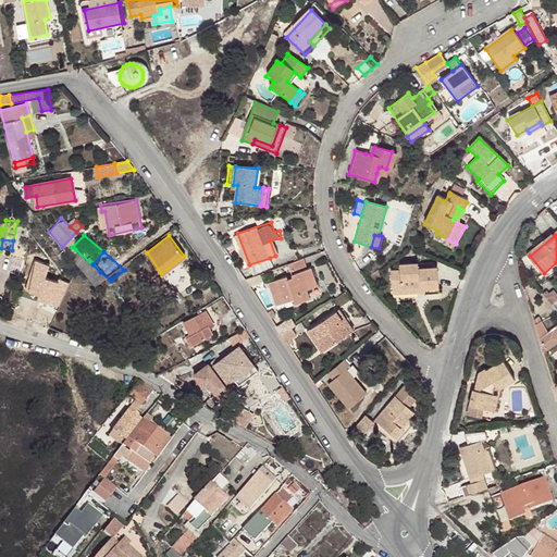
[(302,259),(286,264),(289,272),(305,268),(302,259)]
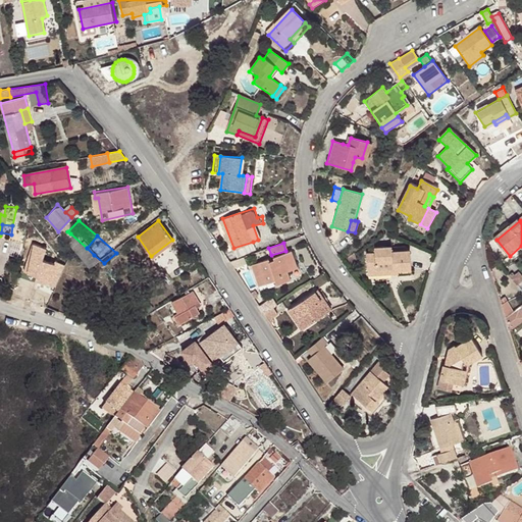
[(398,270),(398,273),(410,273),(409,254),(393,254),(393,250),(374,250),(374,255),(367,255),(367,272),(398,270)]
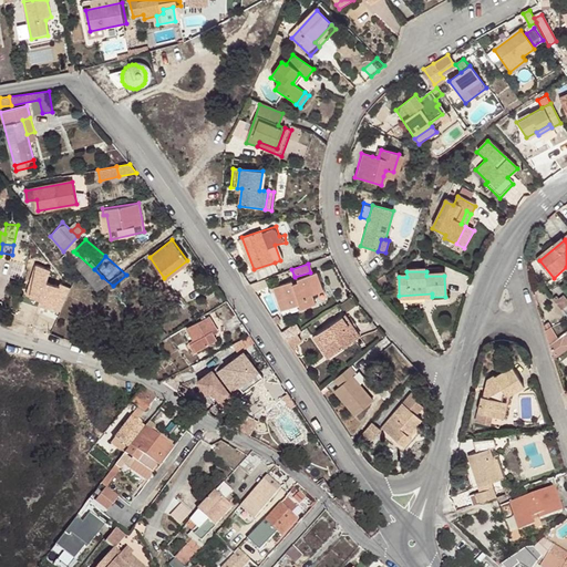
[(308,275),(315,294),(321,291),(315,272),(308,275)]
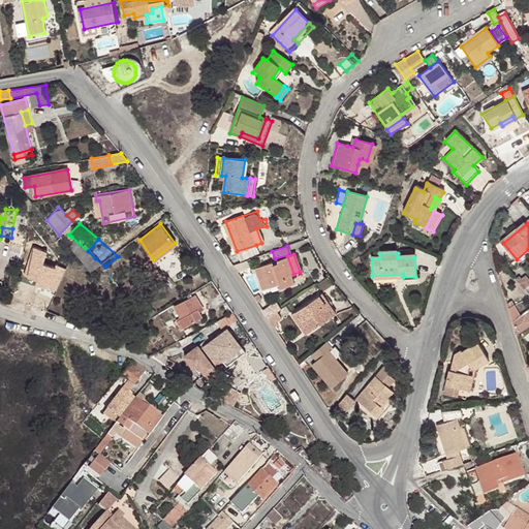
[(289,276),(293,274),(287,256),(275,261),(276,265),(272,266),(271,262),(253,270),(261,290),(278,284),(280,288),(292,283),(289,276)]
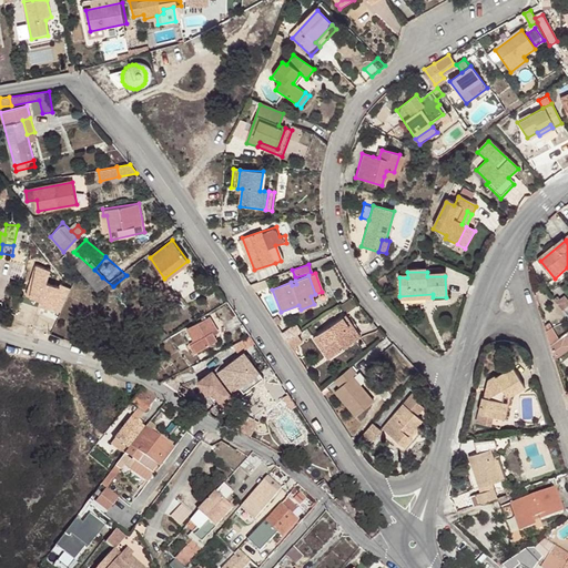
[(264,280),(251,284),(255,291),(267,287),(264,280)]
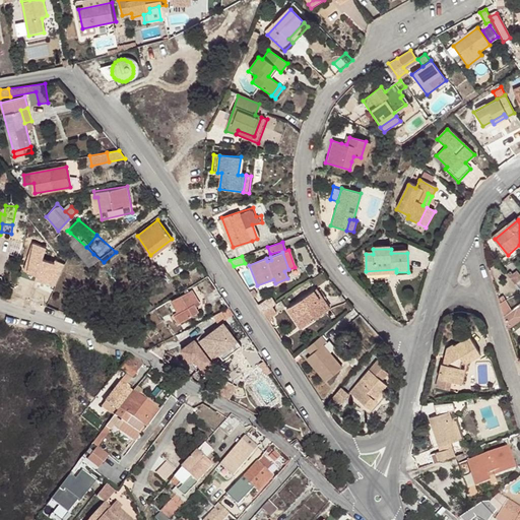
[(33,272),(53,276),(56,263),(36,258),(33,272)]
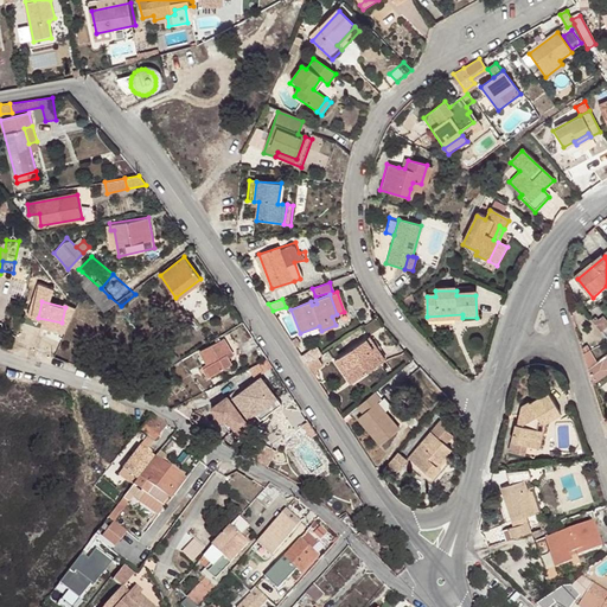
[(598,315),(590,321),(596,328),(602,324),(606,331),(606,330),(606,317),(605,314),(600,319),(598,315)]
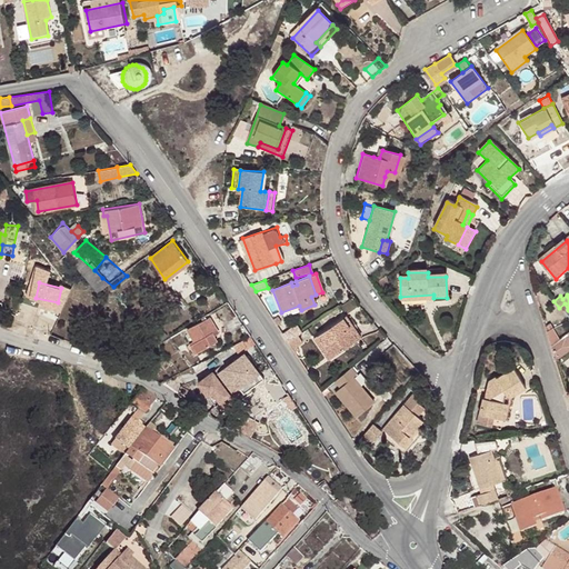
[(215,336),(219,333),(210,317),(189,328),(195,339),(186,343),(192,355),(217,340),(215,336)]
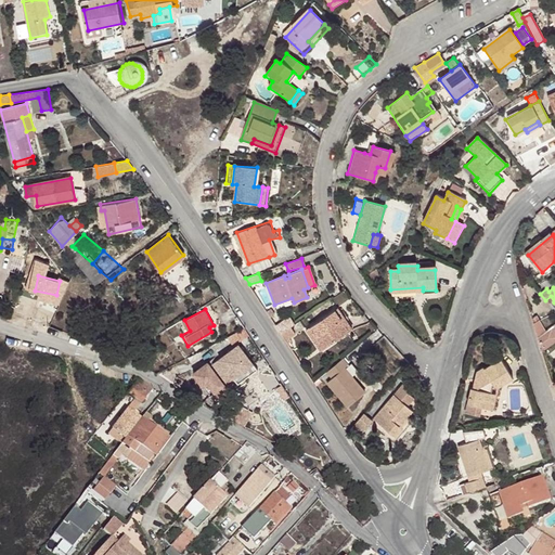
[(338,323),(346,334),(351,331),(337,309),(334,311),(340,321),(338,323)]
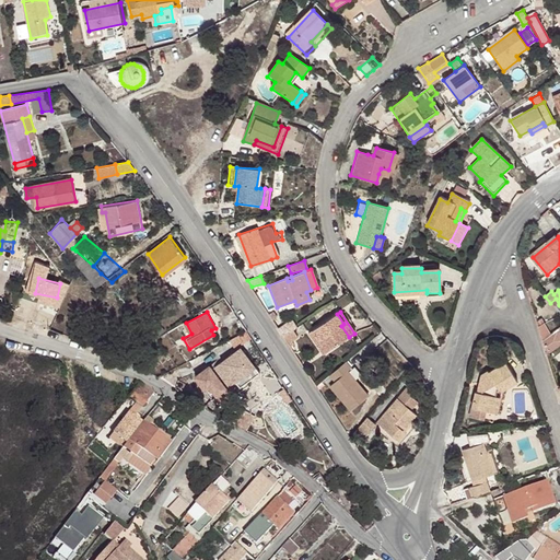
[(327,352),(349,337),(341,326),(343,324),(337,314),(313,331),(327,352)]
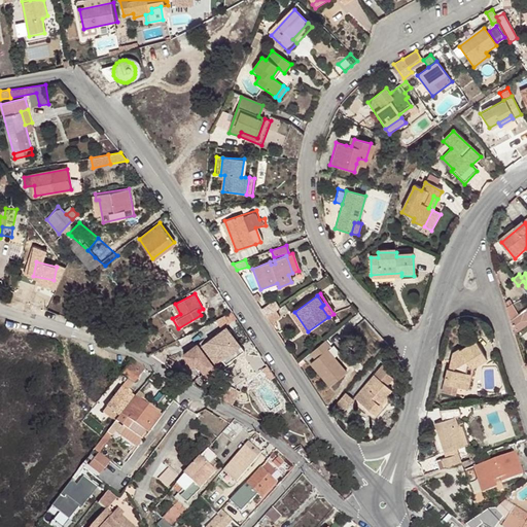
[(276,312),(269,317),(273,324),(281,318),(276,312)]
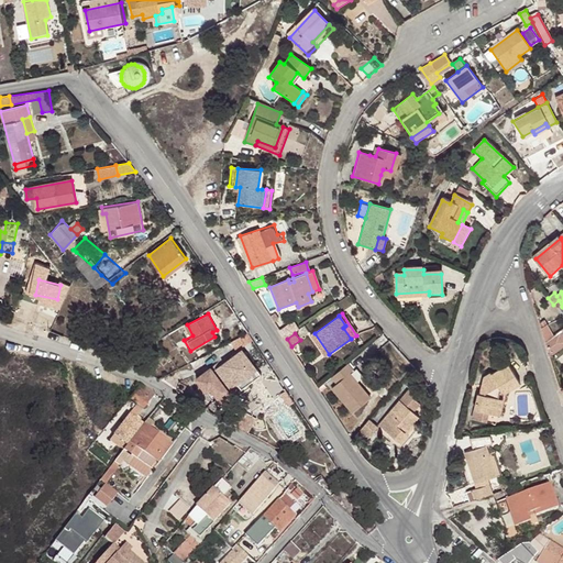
[(329,354),(315,333),(310,337),(324,357),(329,354)]
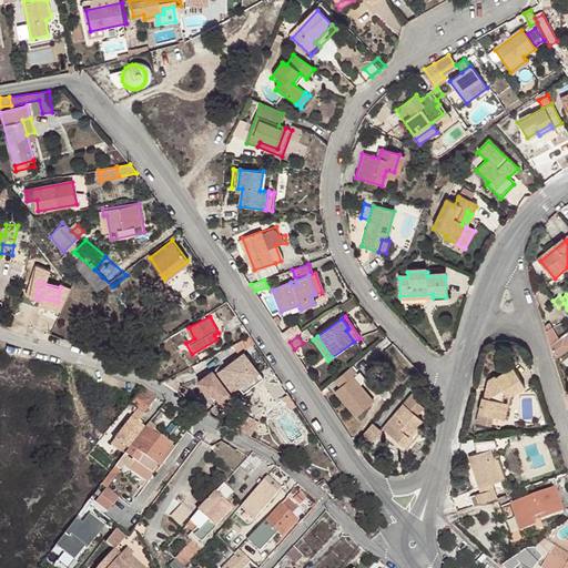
[(567,336),(551,350),(554,354),(567,342),(567,336)]
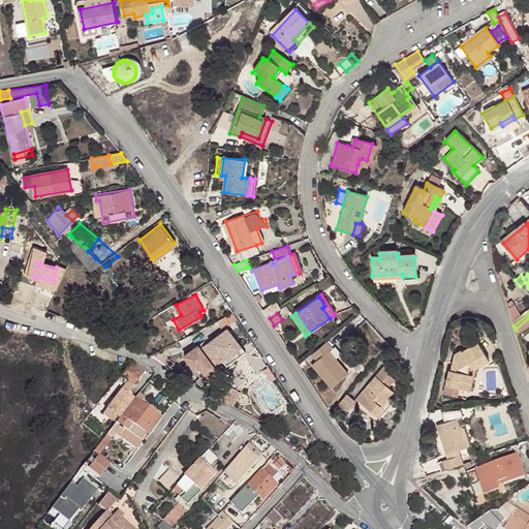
[(203,346),(207,353),(214,347),(223,360),(232,353),(242,346),(228,328),(203,346)]
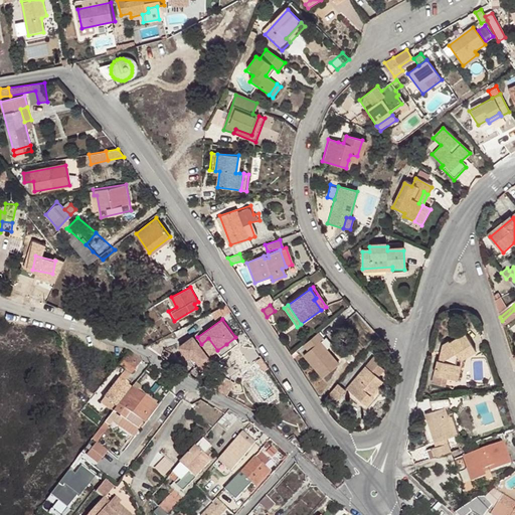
[(319,332),(305,345),(309,351),(305,355),(324,377),(340,363),(322,341),(324,338),(319,332)]
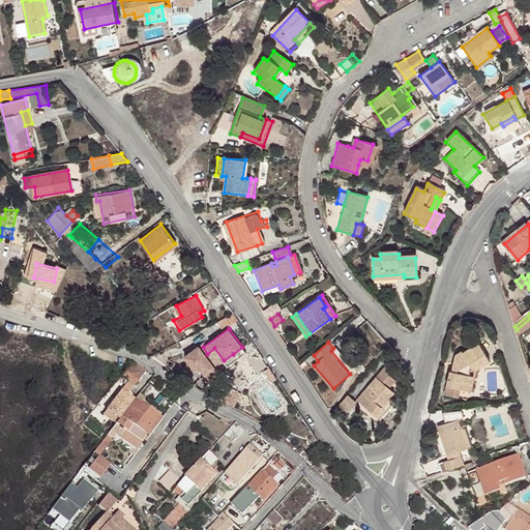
[(474,370),(479,372),(479,371),(492,361),(481,345),(466,353),(465,352),(459,356),(453,373),(452,373),(447,388),(445,396),(461,400),(463,392),(467,393),(474,370)]
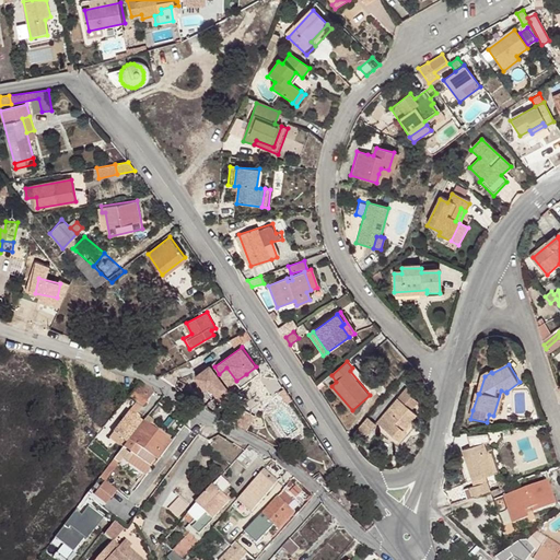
[(209,366),(195,377),(205,391),(209,387),(216,396),(225,388),(209,366)]
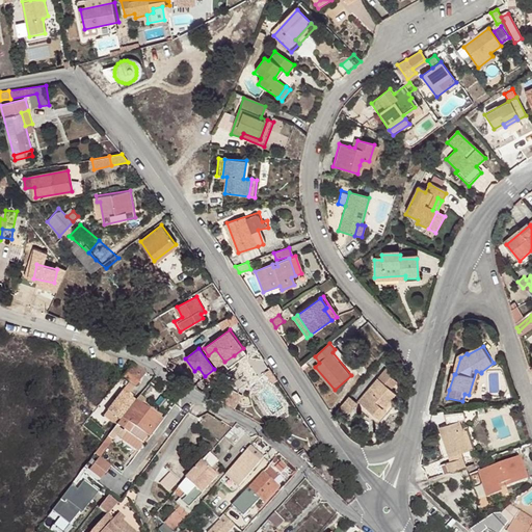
[(247,354),(243,348),(234,355),(224,362),(229,368),(247,354)]
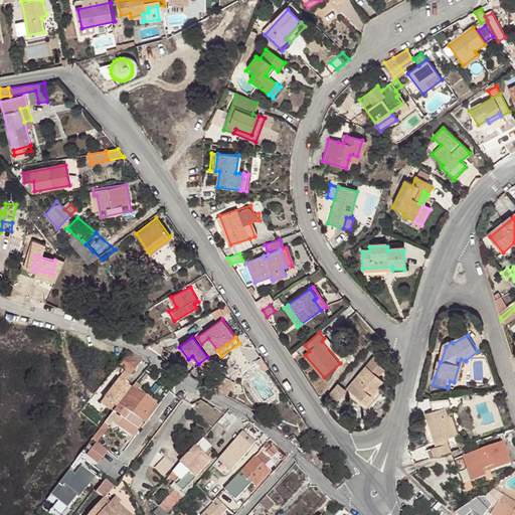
[(208,338),(201,344),(210,355),(217,350),(208,338)]
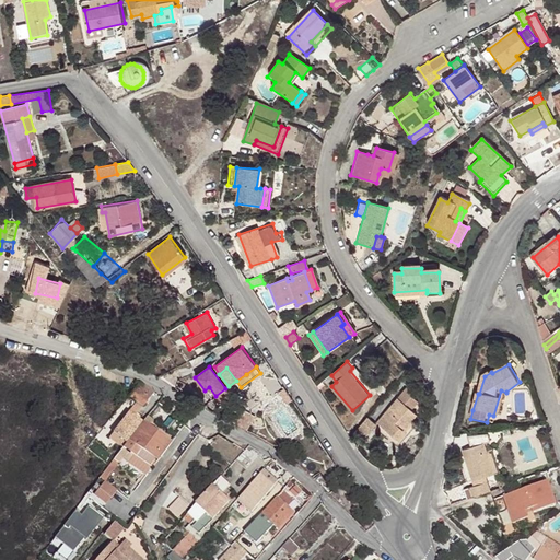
[(155,392),(139,381),(128,394),(144,406),(155,392)]
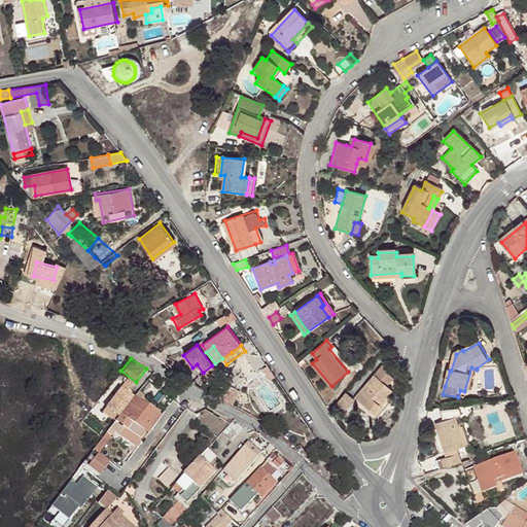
[(374,412),(380,403),(392,387),(388,384),(394,377),(390,374),(390,369),(389,367),(383,362),(375,373),(356,397),(374,412)]
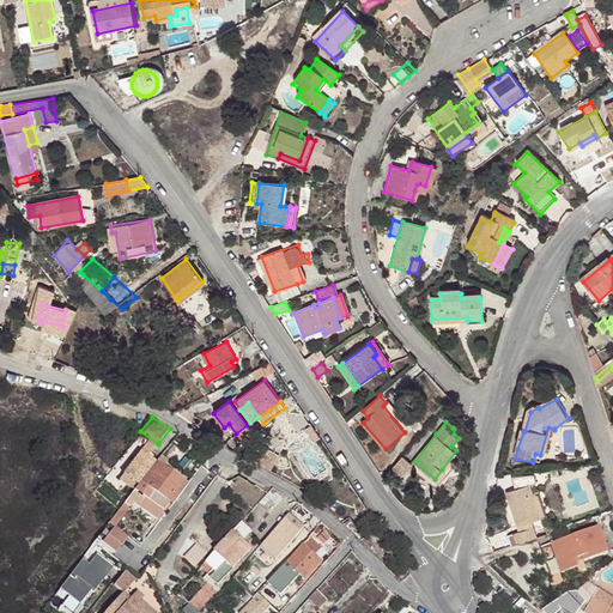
[(229,424),(224,428),(231,437),(236,434),(229,424)]
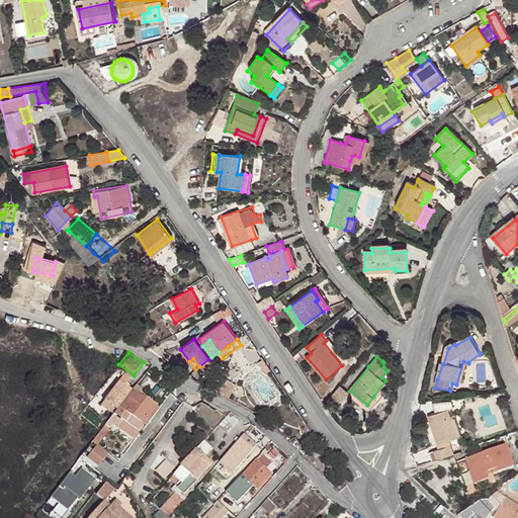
[(462,385),(468,363),(463,361),(456,384),(462,385)]
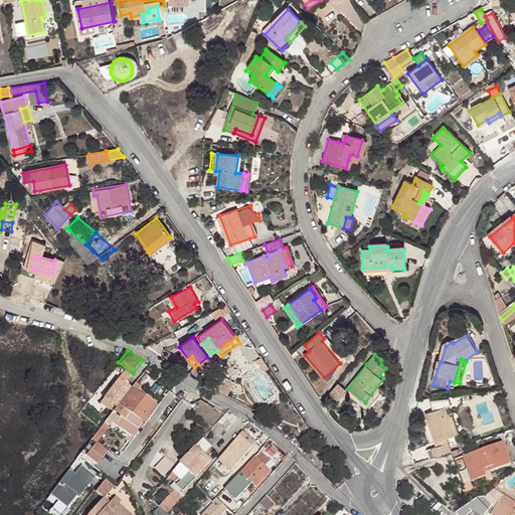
[(158,369),(150,364),(145,369),(154,376),(158,369)]
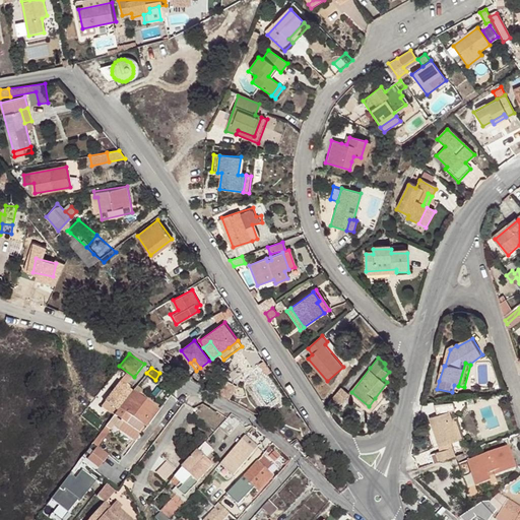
[(106,402),(118,411),(133,391),(122,382),(106,402)]
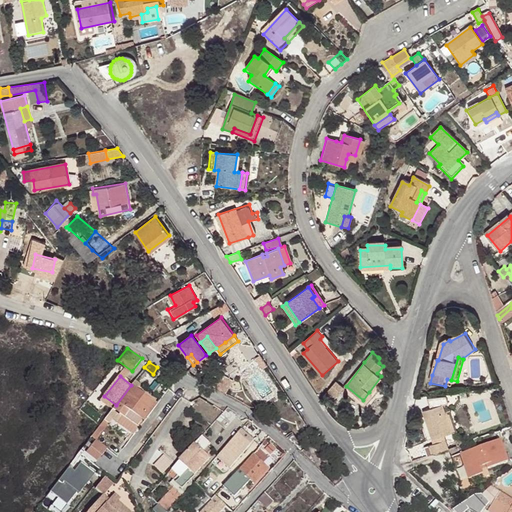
[(212,385),(223,391),(227,383),(217,377),(212,385)]
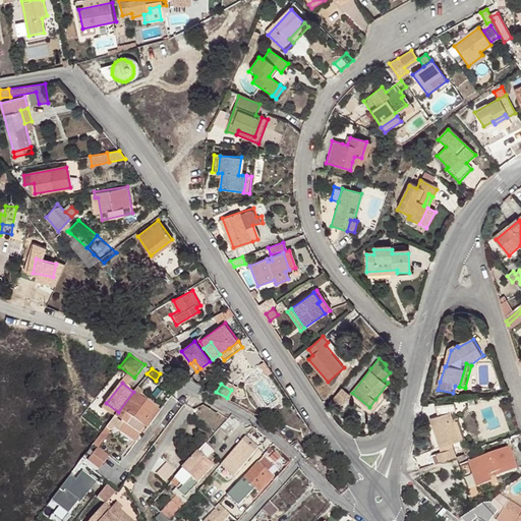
[(341,389),(333,400),(342,407),(350,396),(341,389)]
